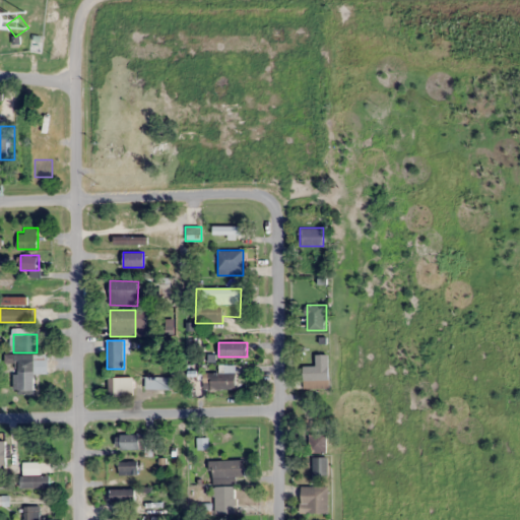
[(35,354),(14,354),(14,393),(35,393),(35,354)]
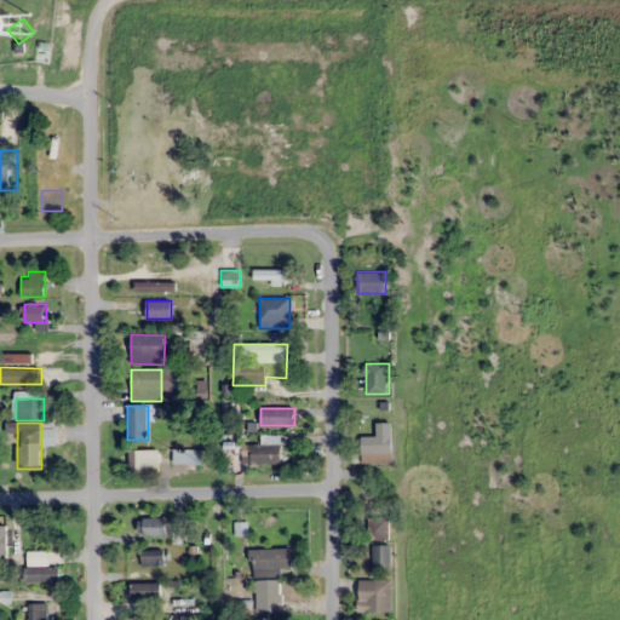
[(375,423),(375,437),(361,437),(361,463),(392,463),(392,423),(375,423)]
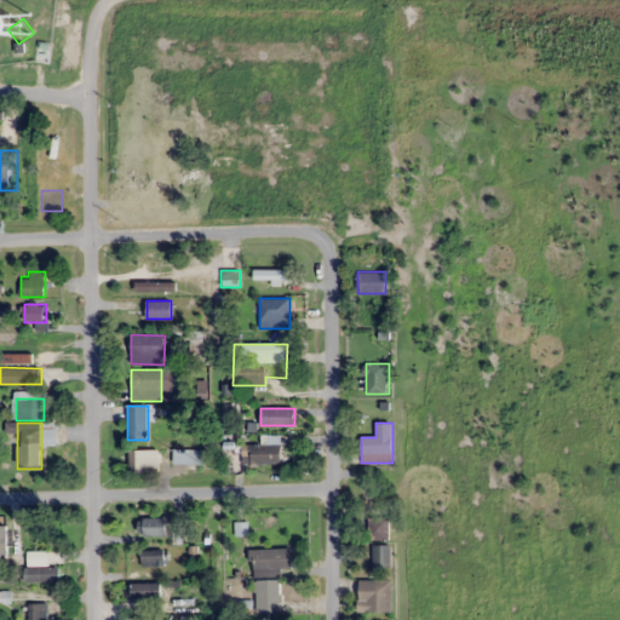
[(280,442),(241,442),(242,464),(281,464),(280,442)]
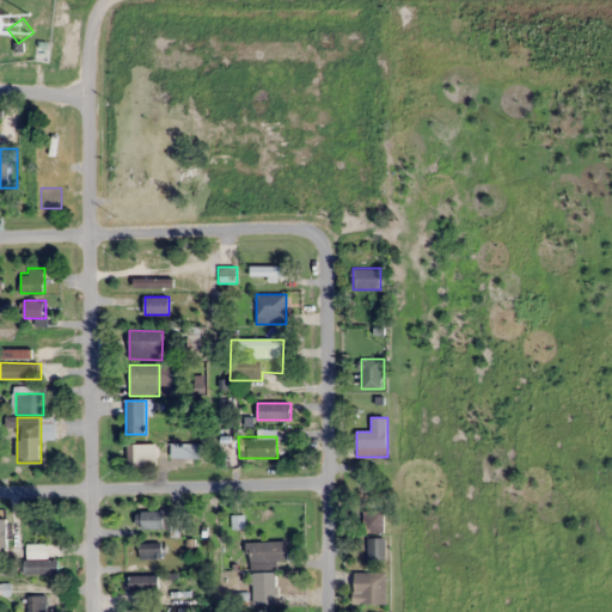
[(155,445),(127,445),(127,464),(155,464),(155,445)]
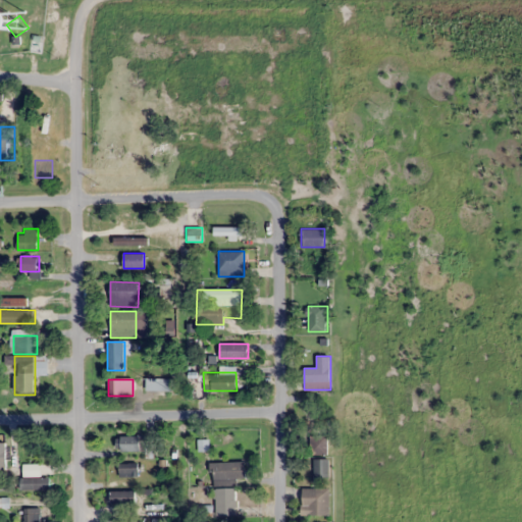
[(168,379),(147,379),(147,390),(168,390),(168,379)]
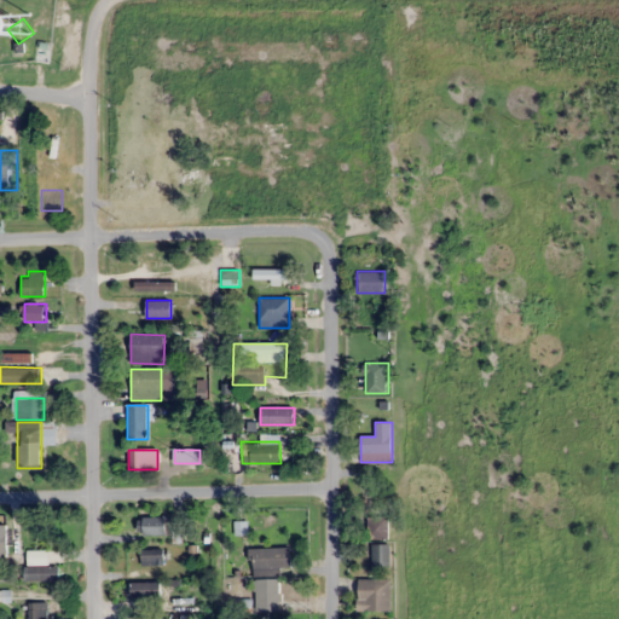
[(388,539),(388,516),(368,516),(368,539),(388,539)]
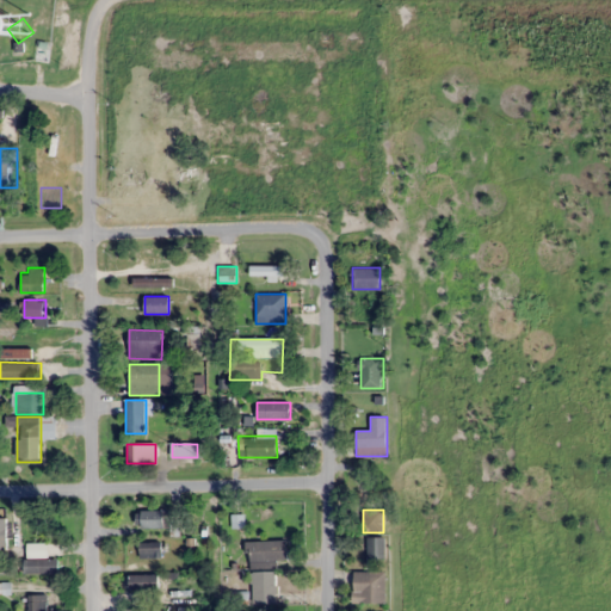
[(166,511),(140,511),(140,529),(166,529),(166,511)]
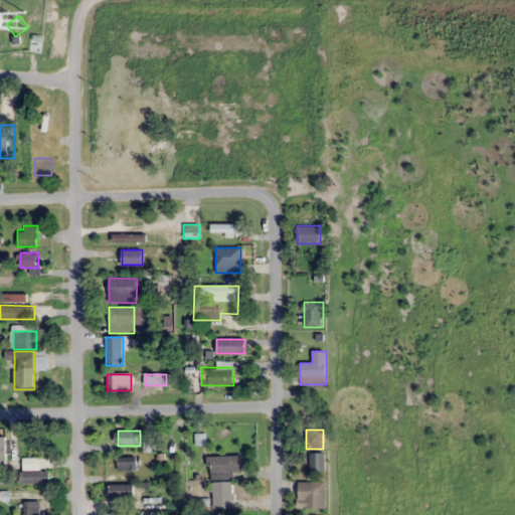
[(324,453),(310,453),(310,472),(324,472),(324,453)]
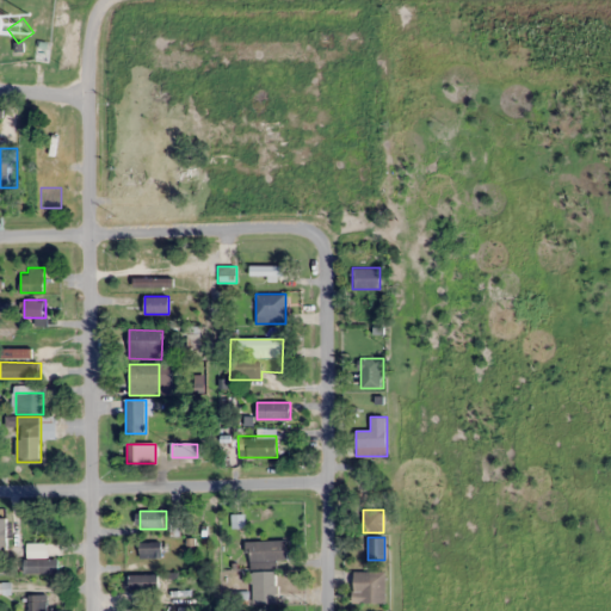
[(277,568),(277,561),(287,561),(287,541),(247,541),(247,568),(277,568)]
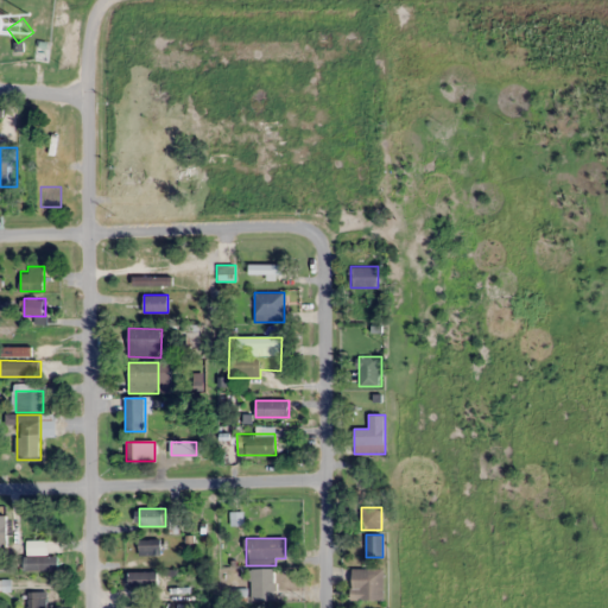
[(138,540),(139,552),(160,551),(159,539),(138,540)]
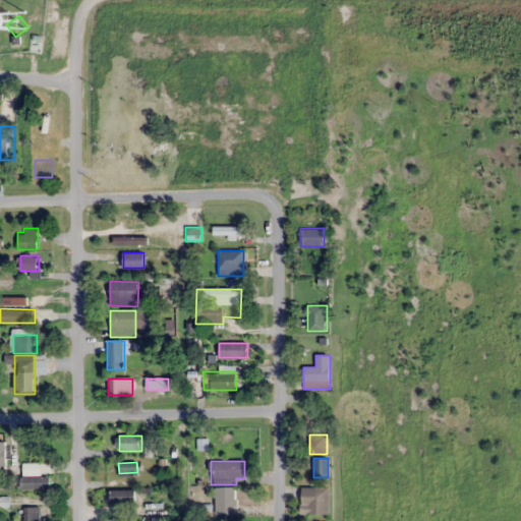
[(19,488),(49,488),(49,477),(19,477),(19,488)]
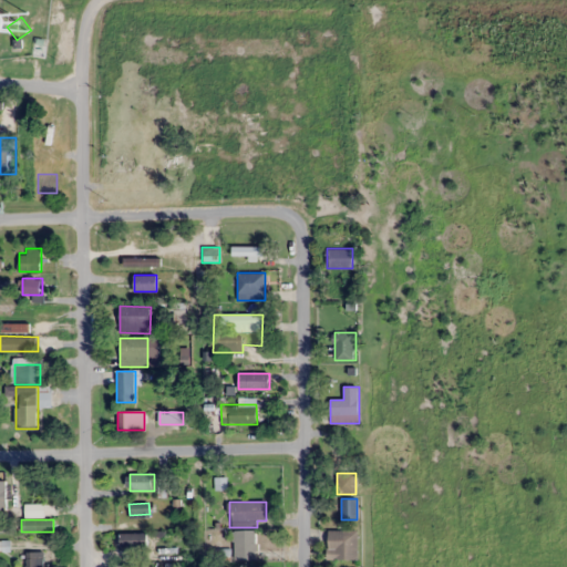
[(357,529),(329,529),(329,559),(357,559),(357,529)]
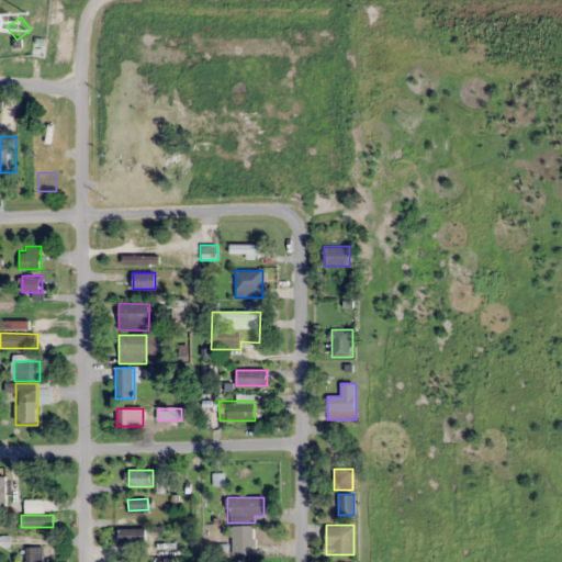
[(253,526),(231,527),(232,554),(253,554),(253,526)]
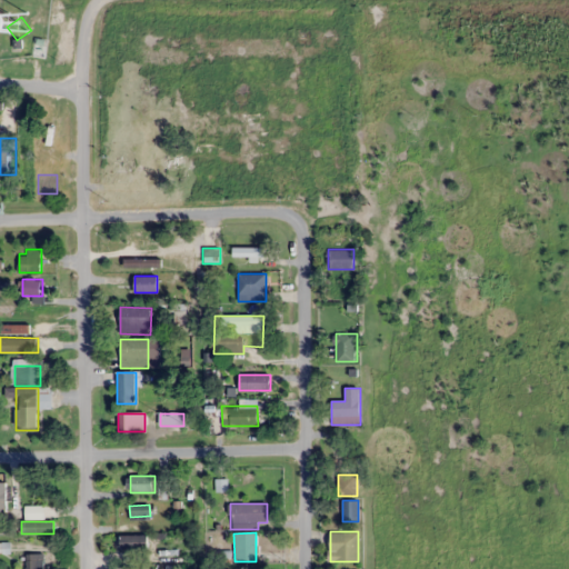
[(120,549),(147,549),(147,536),(120,536),(120,549)]
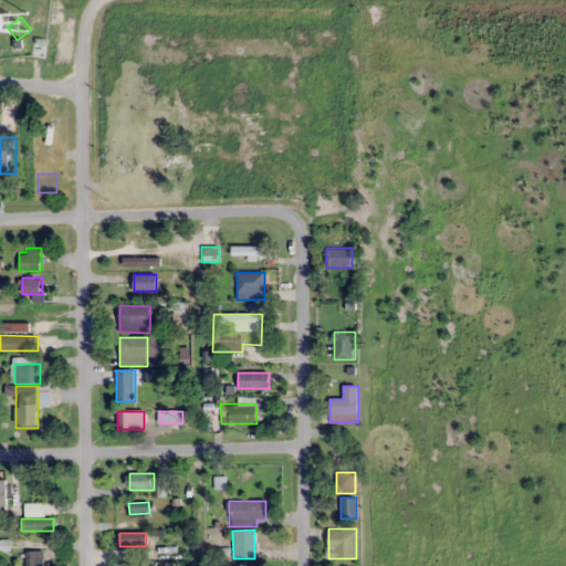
[(10,540),(0,540),(0,549),(10,551),(10,540)]
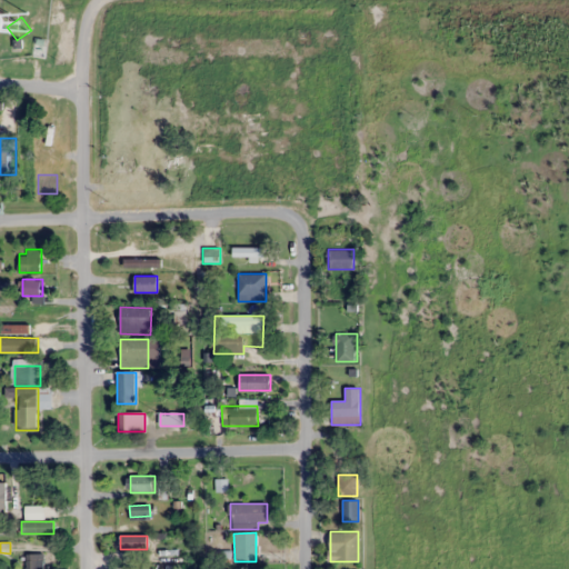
[(25,568),(45,568),(45,553),(26,553),(25,568)]
